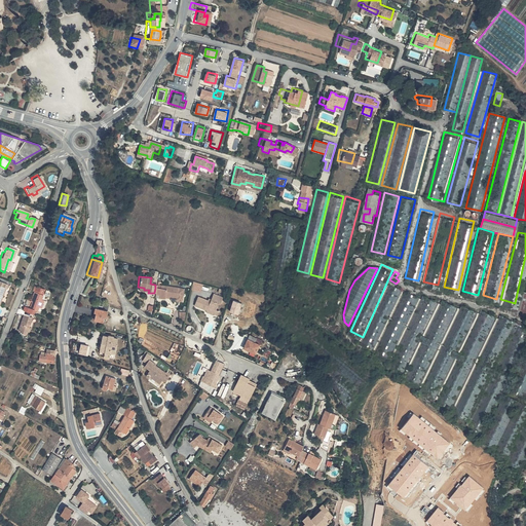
[(190,280),(189,287),(197,289),(199,283),(190,280)]
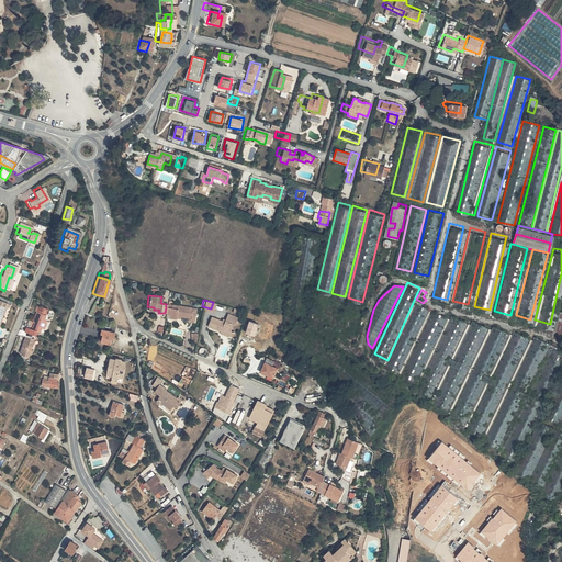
[(430,307),(417,301),(386,367),(400,373),(430,307)]
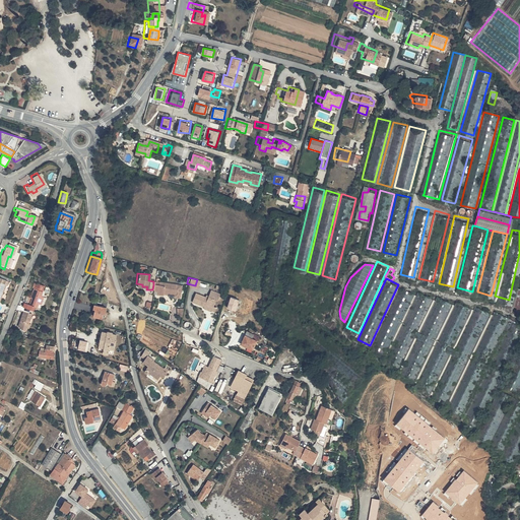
[(153,284),(152,289),(152,291),(156,291),(155,295),(161,296),(161,295),(163,293),(166,294),(174,295),(174,297),(180,298),(181,284),(164,282),(163,285),(153,284)]
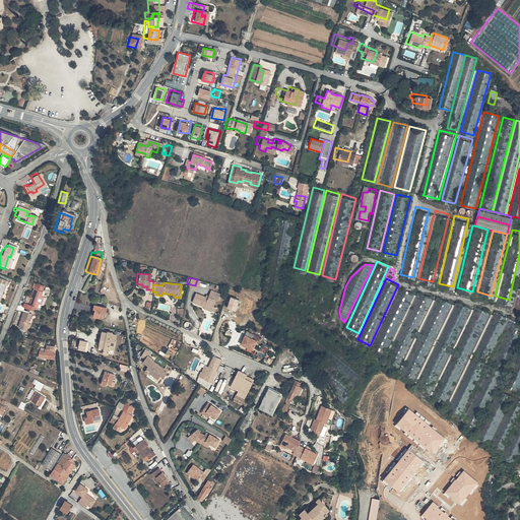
[(415,293),(402,285),(372,349),(385,354),(415,293)]
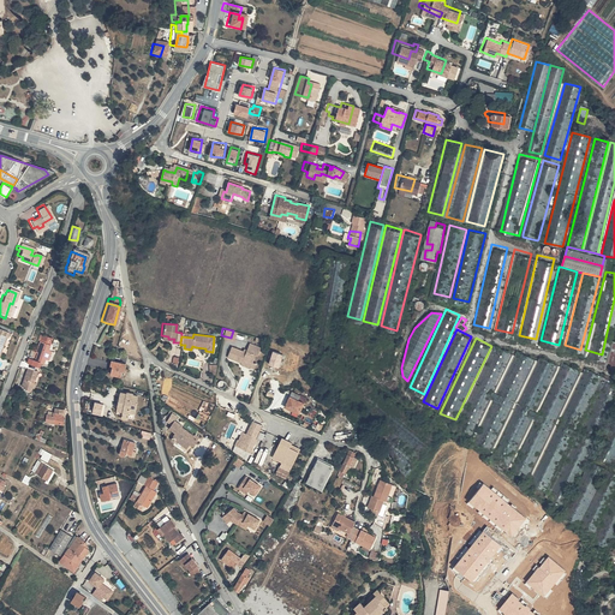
[(242,351),(228,347),(225,358),(240,363),(240,362),(242,359),(250,363),(250,365),(252,366),(254,363),(255,363),(258,354),(256,353),(258,346),(246,342),(244,350),(244,352),(242,351)]
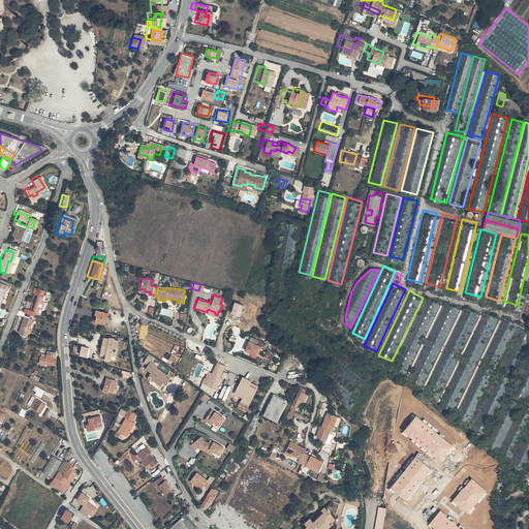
[(443,301),(429,294),(396,364),(410,370),(443,301)]
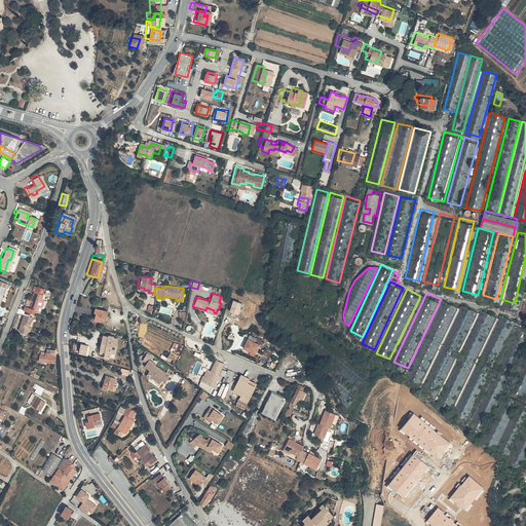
[(21,317),(23,317),(17,334),(22,335),(21,337),(26,339),(28,336),(29,336),(30,332),(29,332),(32,322),(29,321),(30,316),(32,316),(33,313),(36,314),(37,310),(39,311),(42,303),(40,302),(42,298),(41,297),(34,295),(33,295),(30,305),(31,305),(33,306),(32,309),(30,308),(29,312),(23,310),(22,312),(21,317)]
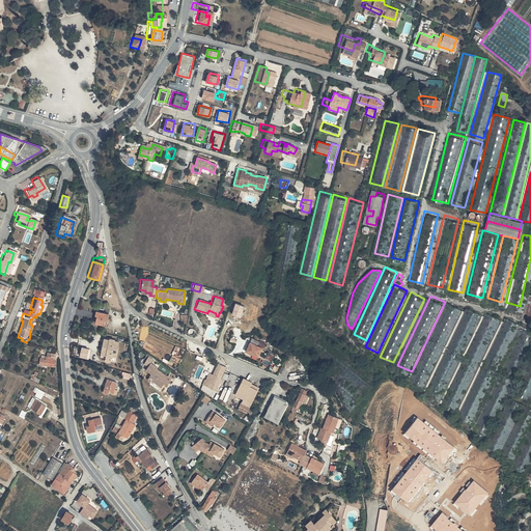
[(466,305),(451,299),(415,376),(428,383),(432,375),(466,305)]
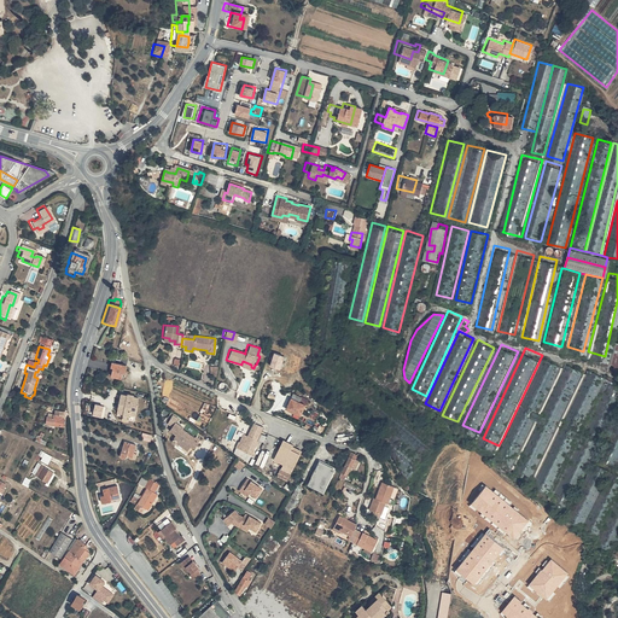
[(565,361),(549,354),(502,453),(518,460),(565,361)]
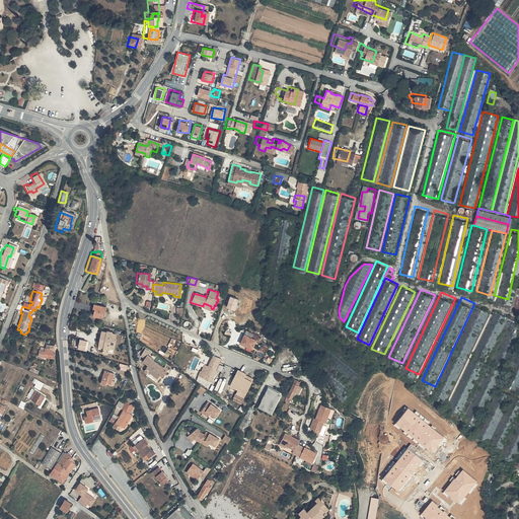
[(496,306),(483,300),(438,390),(451,397),(464,374),(496,306)]
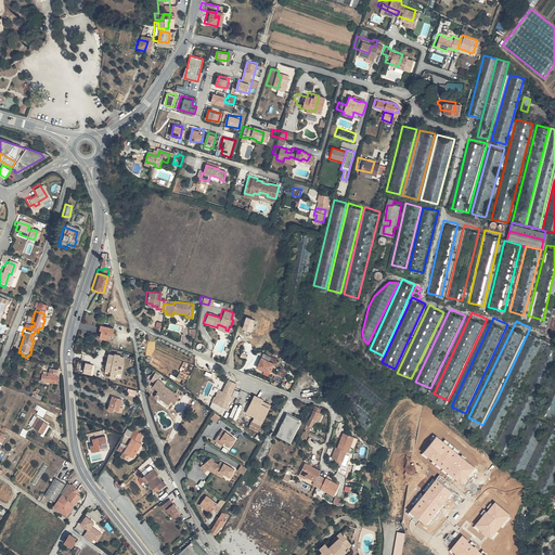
[(537,325),(486,429),(499,436),(551,333),(537,325)]
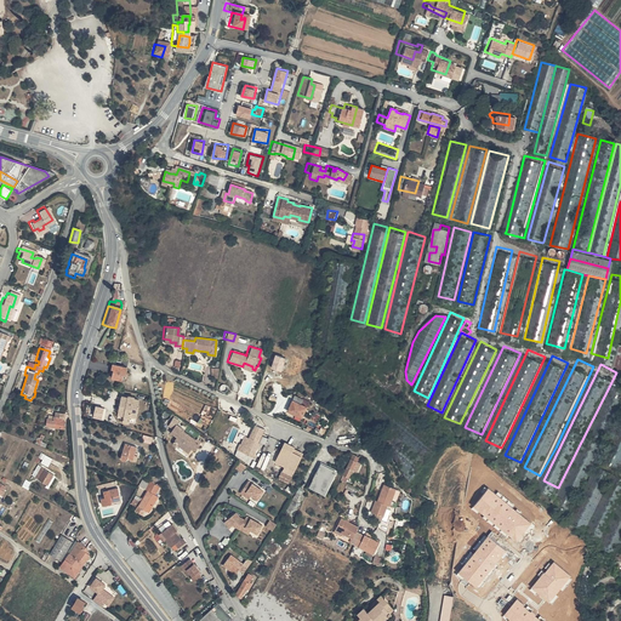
[(125,369),(110,366),(109,371),(112,371),(109,380),(121,382),(125,369)]
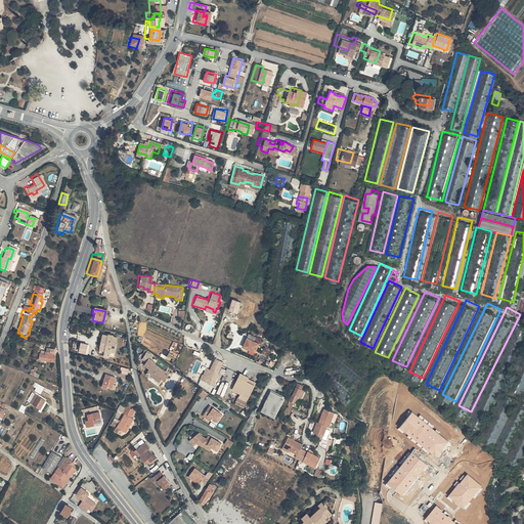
[(254,337),(247,334),(242,347),(254,352),(258,343),(253,341),(254,337)]
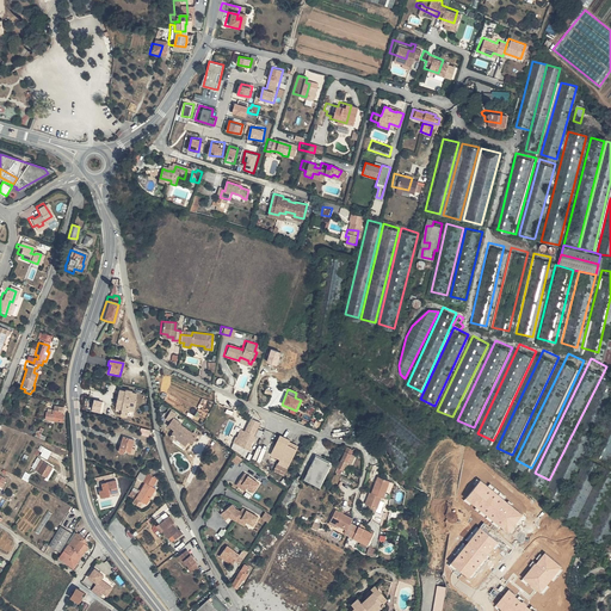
[(136,402),(137,395),(133,395),(134,393),(128,392),(127,394),(121,392),(117,409),(118,409),(117,413),(123,414),(122,418),(128,419),(128,418),(134,419),(135,412),(137,402),(136,402)]
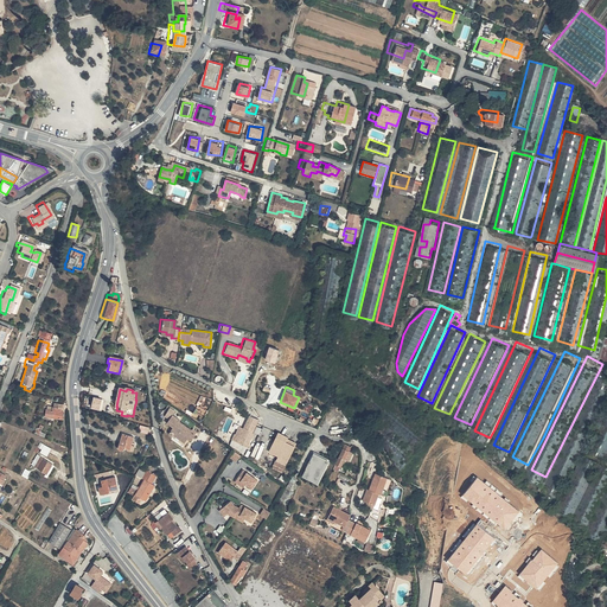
[(91,407),(100,408),(102,397),(94,396),(91,407)]
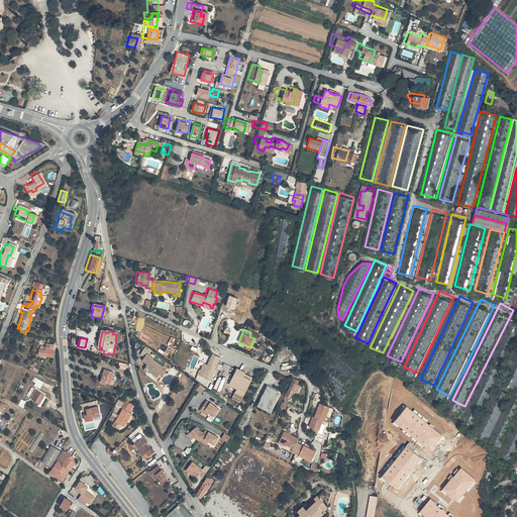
[(44,350),(42,350),(41,356),(42,356),(42,357),(52,358),(53,346),(45,344),(44,347),(44,350)]
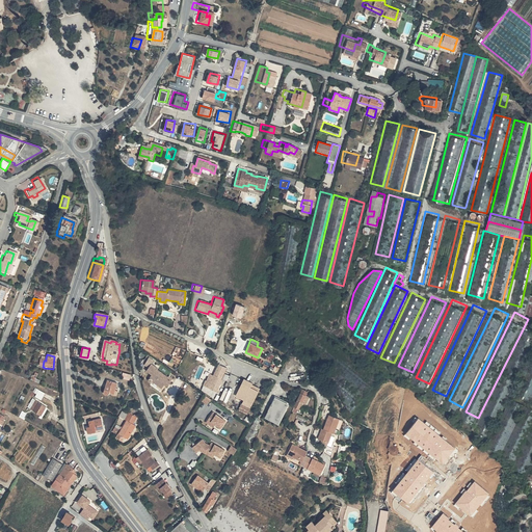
[(152,362),(145,358),(141,366),(147,369),(143,372),(150,376),(148,380),(147,381),(147,382),(148,382),(149,382),(150,382),(160,389),(162,386),(164,387),(166,387),(169,382),(164,379),(166,378),(149,366),(152,362)]
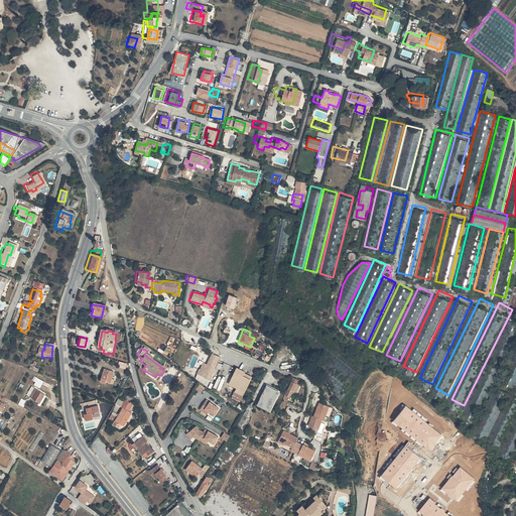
[(217,358),(210,355),(205,366),(206,366),(200,377),(207,381),(213,370),(212,369),(217,358)]
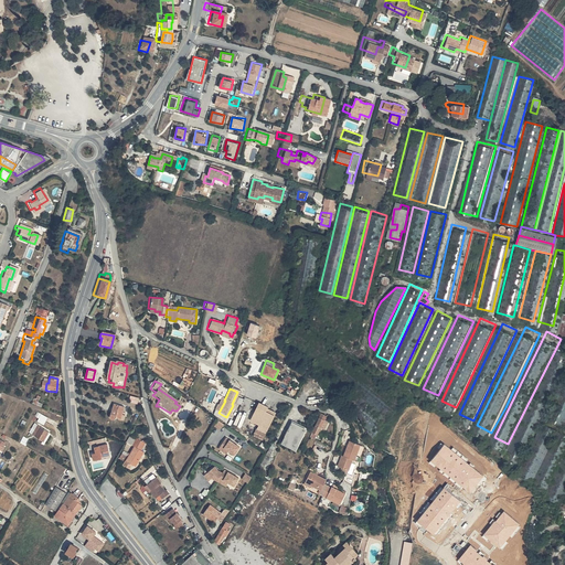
[(564,422),(564,390),(552,416),(564,423),(564,422)]
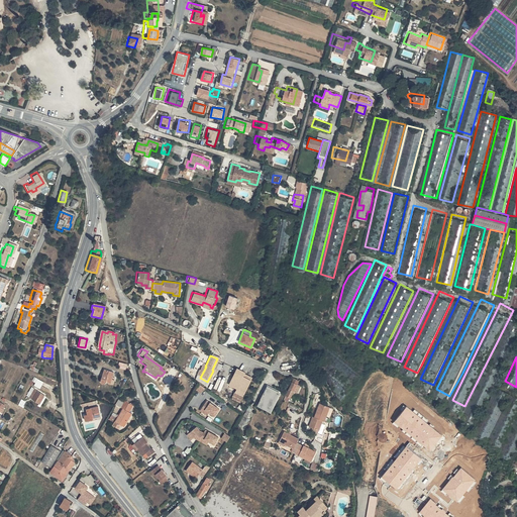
[(353,384),(316,357),(314,360),(315,363),(318,369),(319,370),(341,402),(353,384)]
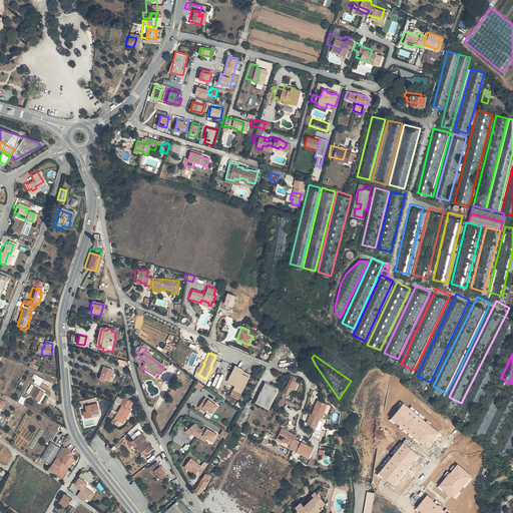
[(241,372),(232,367),(224,383),(232,388),(227,397),(235,402),(248,378),(240,374),(241,372)]
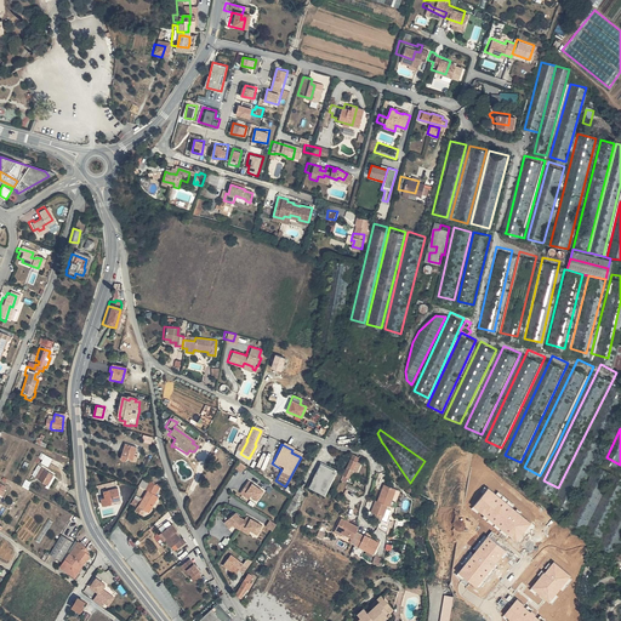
[(135,450),(124,446),(123,450),(120,457),(120,459),(119,461),(119,462),(120,463),(121,465),(123,465),(124,462),(125,460),(131,462),(135,450)]
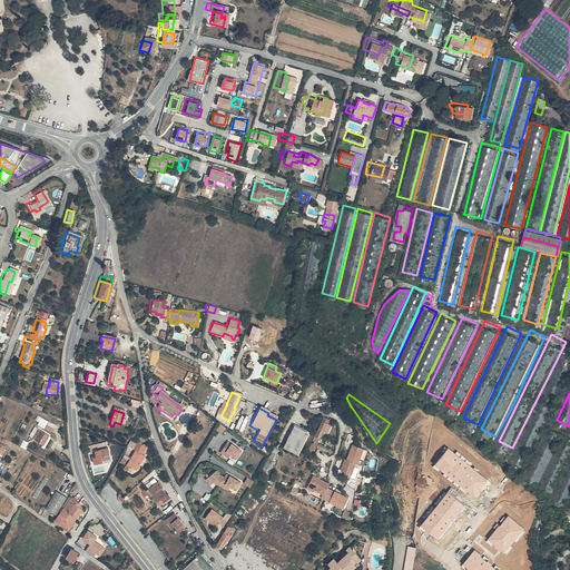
[(46,426),(49,421),(39,415),(36,421),(46,426)]
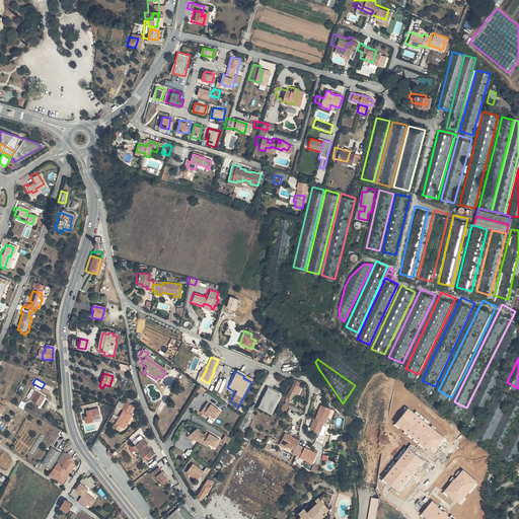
[(290,384),(284,397),(288,398),(289,399),(290,397),(295,386),(290,384)]
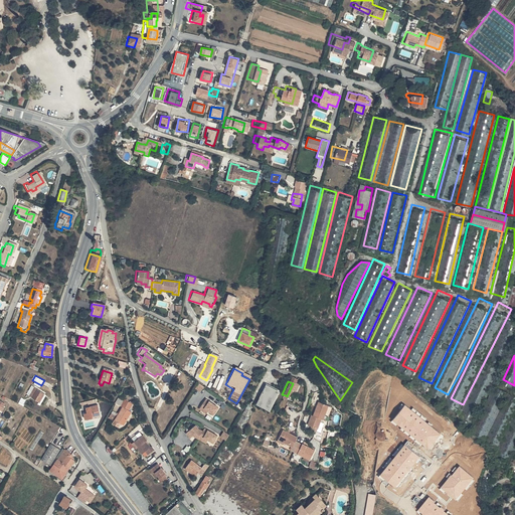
[(296,385),(293,383),(288,394),(291,395),(296,385)]
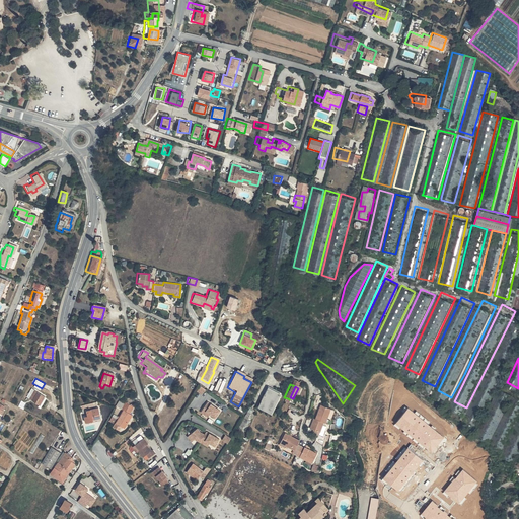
[(278,394),(267,388),(256,408),(269,414),(278,394)]
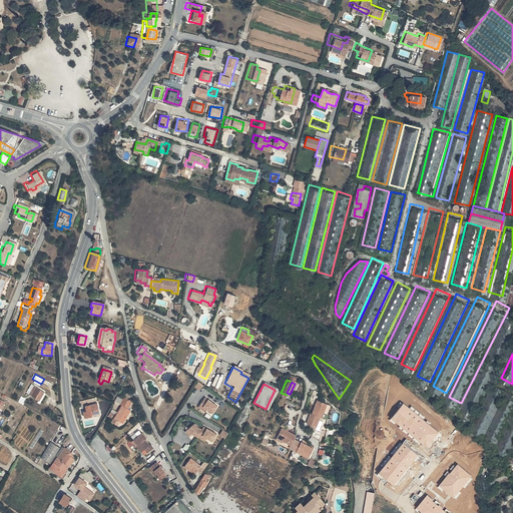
[(474,427),(484,433),(510,390),(498,384),(474,427)]
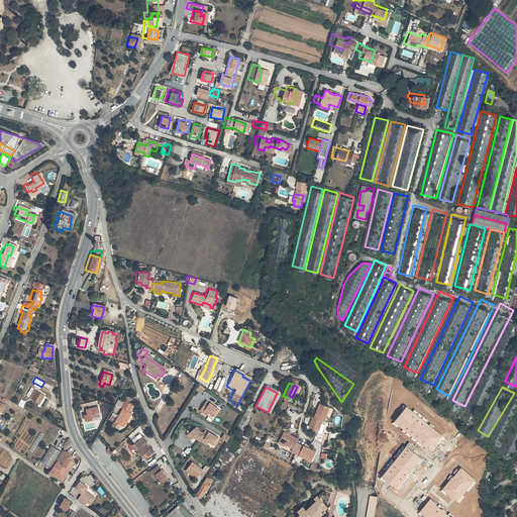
[(43,397),(32,389),(26,397),(38,405),(43,397)]
